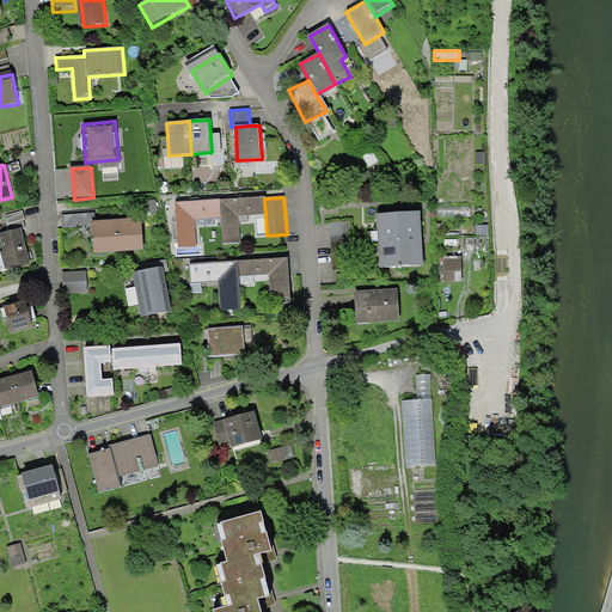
[(264,199),(219,201),(220,219),(221,246),(242,245),(240,216),(265,215),(264,199)]
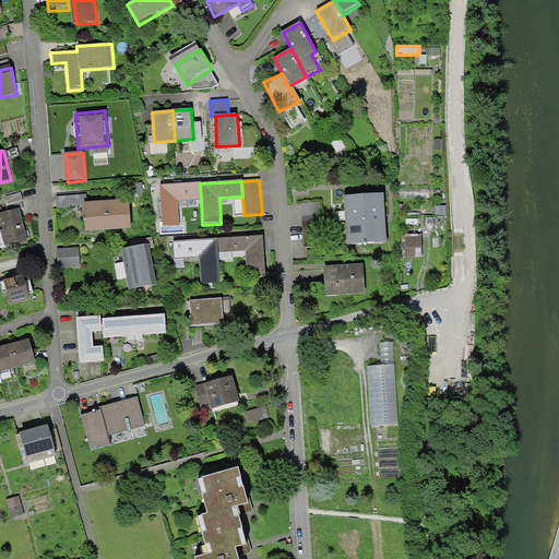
[(200,183),(161,186),(163,225),(180,224),(178,201),(201,200),(200,183)]
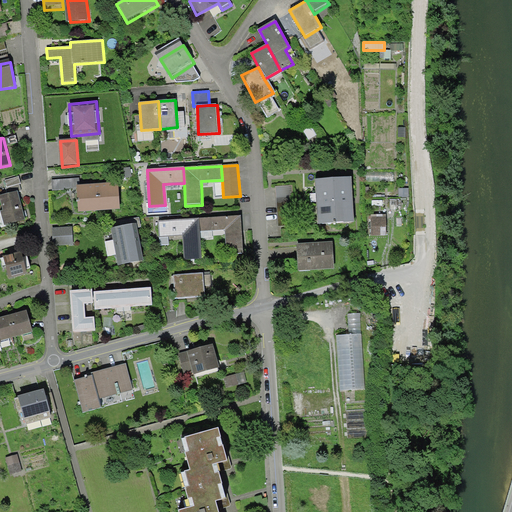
[(19,176),(5,180),(7,187),(5,188),(7,195),(21,191),(19,184),(21,184),(19,176)]
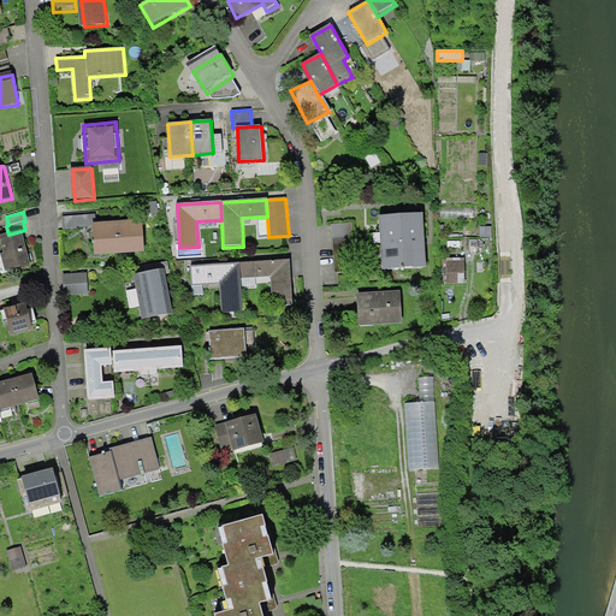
[(384,215),(388,270),(427,268),(425,213),(384,215)]
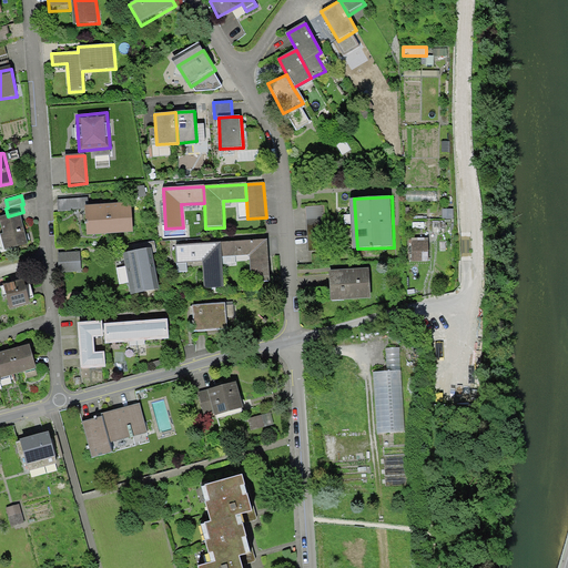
[(90,208),(91,235),(134,235),(133,206),(90,208)]
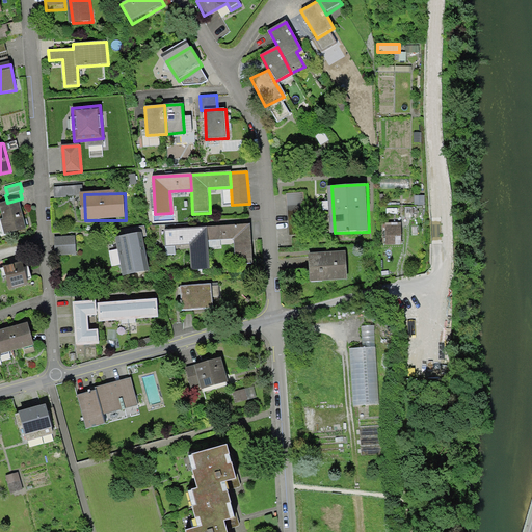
[(7,203),(0,204),(0,208),(3,218),(0,219),(0,222),(3,235),(26,229),(18,200),(7,203)]
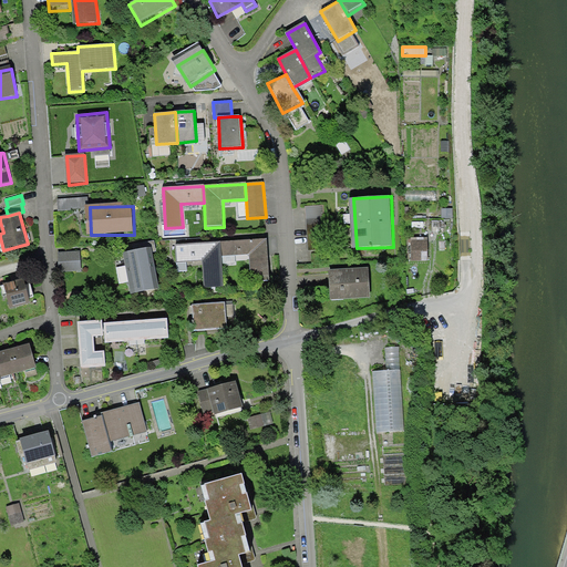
[(266,239),(219,241),(220,260),(250,258),(251,282),(269,281),(266,239)]
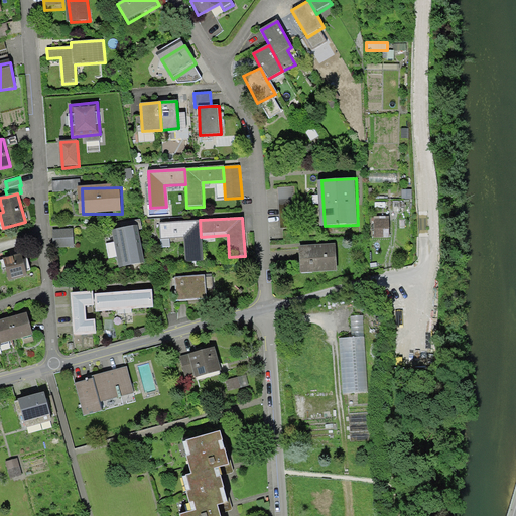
[(200,220),(159,224),(159,240),(183,239),(184,261),(203,260),(201,237),(200,220)]
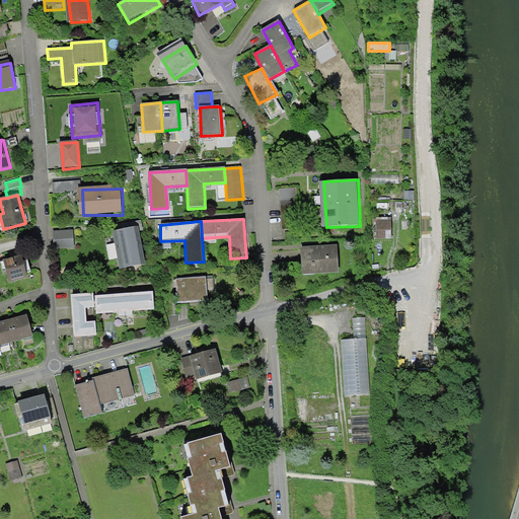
[(138,228),(113,233),(115,243),(105,244),(108,261),(117,258),(119,272),(145,267),(138,228)]
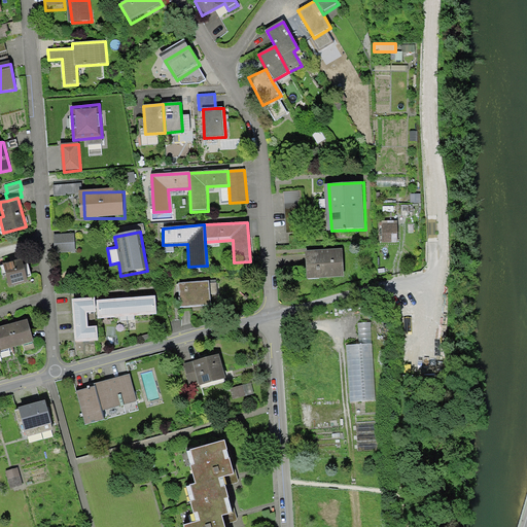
[(56,236),(57,254),(76,254),(76,235),(56,236)]
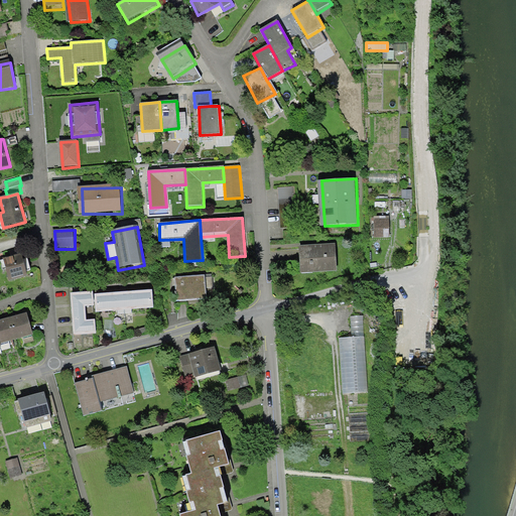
[(338,246),(301,248),(302,272),(339,271),(338,246)]
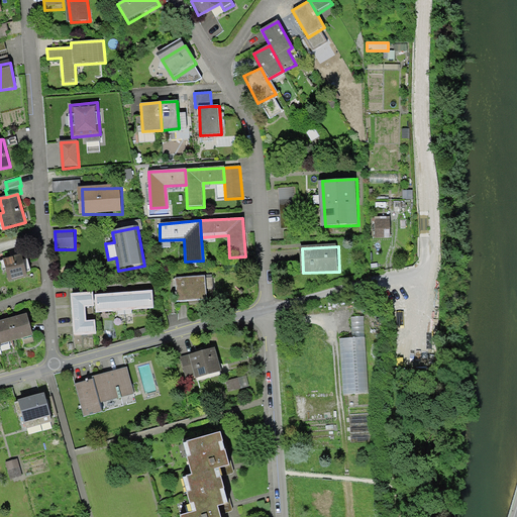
[(6,261),(11,281),(29,276),(24,255),(6,261)]
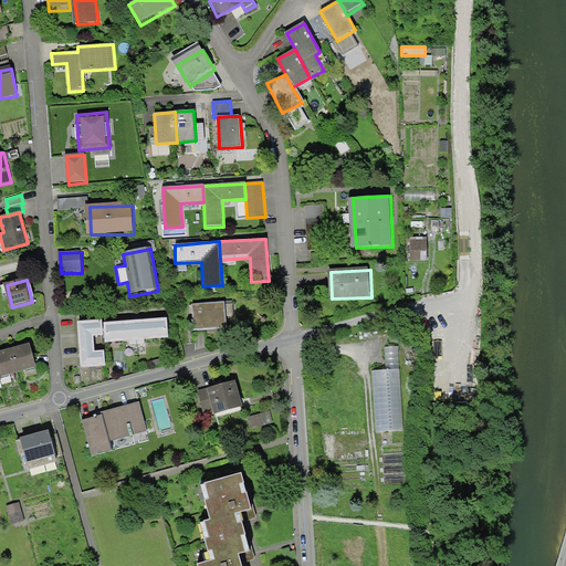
[(224,303),(192,305),(194,331),(227,328),(224,303)]
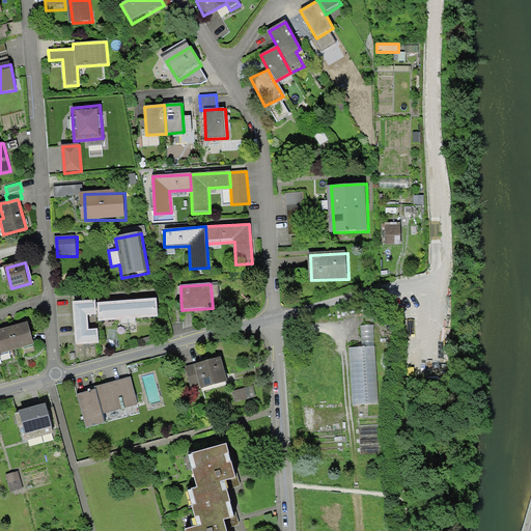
[(100,305),(101,324),(160,319),(159,301),(100,305)]
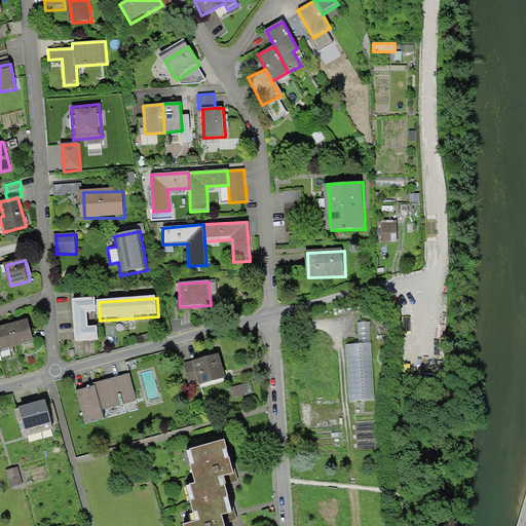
[(95,313),(94,299),(72,300),(75,343),(98,341),(97,327),(87,327),(86,314),(95,313)]
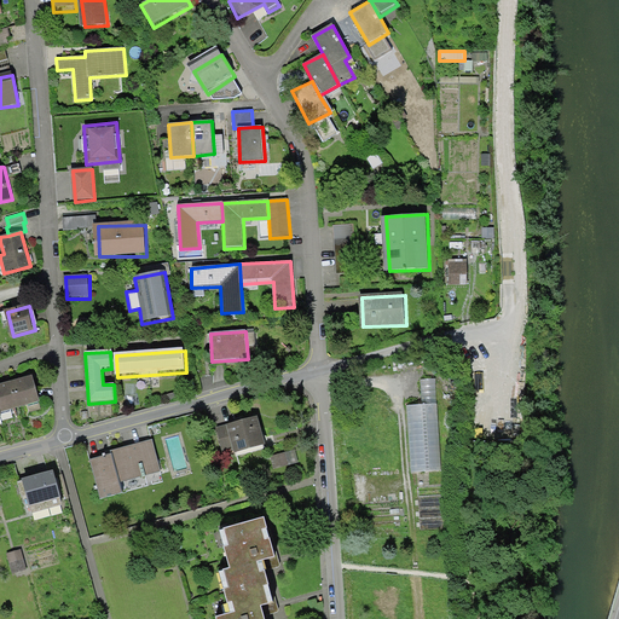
[(0,416),(0,414),(39,404),(32,376),(0,385),(0,416)]
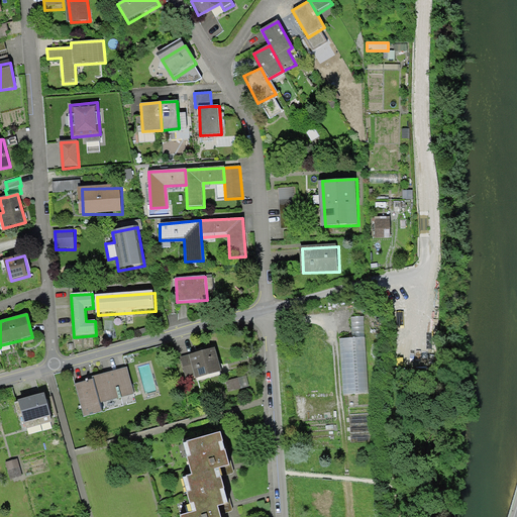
[(349,335),(336,337),(341,396),(370,393),(364,316),(348,317),(349,335)]
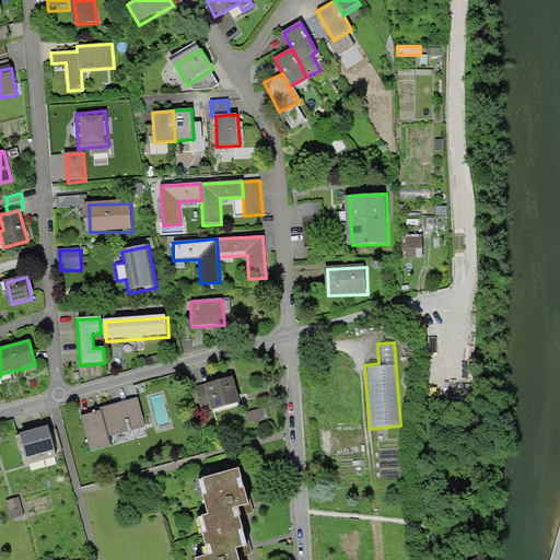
[(209,384),(214,410),(241,404),(234,377),(209,384)]
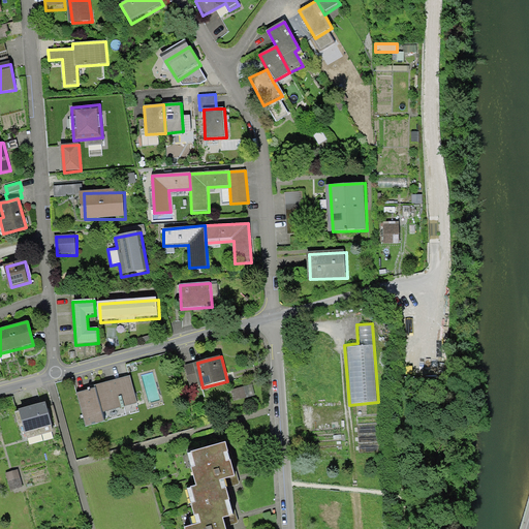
[(95,389),(76,393),(85,426),(104,422),(102,412),(137,403),(130,376),(94,385),(95,389)]
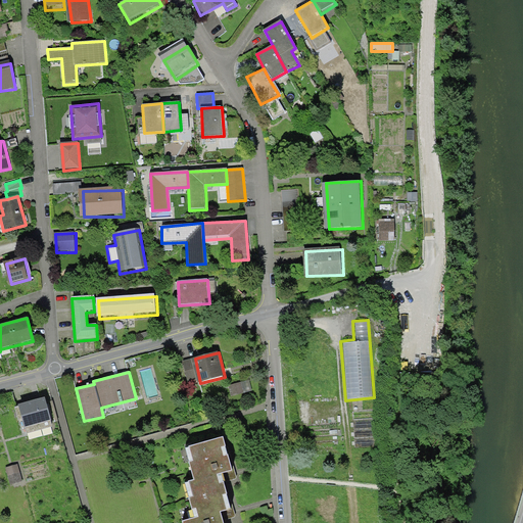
[(17,403),(27,433),(52,426),(44,396),(17,403)]
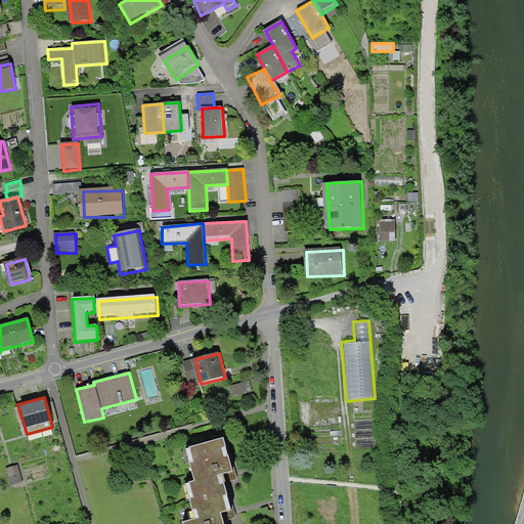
[(201,519),(185,523),(229,523),(227,515),(237,512),(227,477),(238,474),(228,440),(194,450),(204,482),(191,486),(201,519)]
